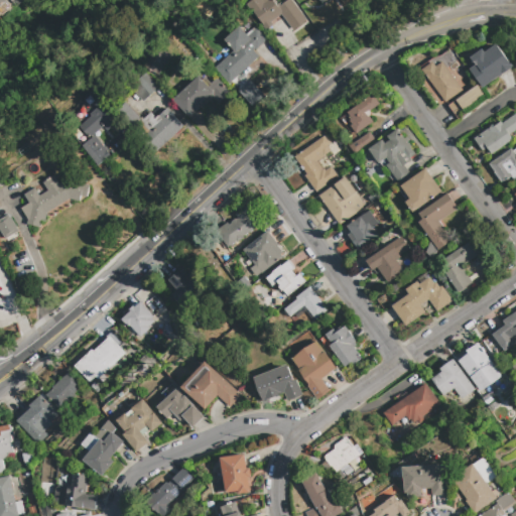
[(271,23),(273,25),(266,30),(246,5),(252,0),(271,0),(277,8),(287,0),(291,0),(306,20),(292,30),(280,15),(275,20),(271,23)]
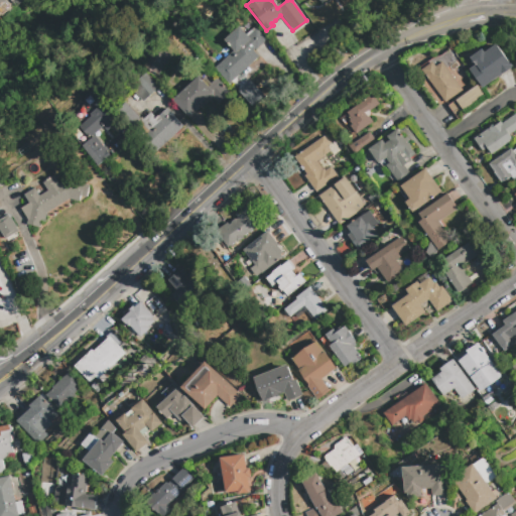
[(253,50),(260,57),(229,85),(215,69),(234,51),(224,40),(239,27),(248,36),(257,29),(267,40),(255,50),(255,49),(253,50)]
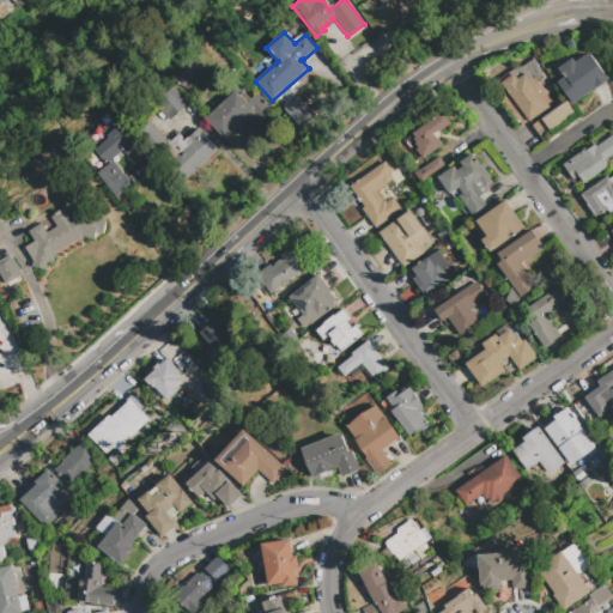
[(572,104),(557,83),(563,78),(557,70),(574,58),(576,61),(590,52),(608,79),(572,104)]
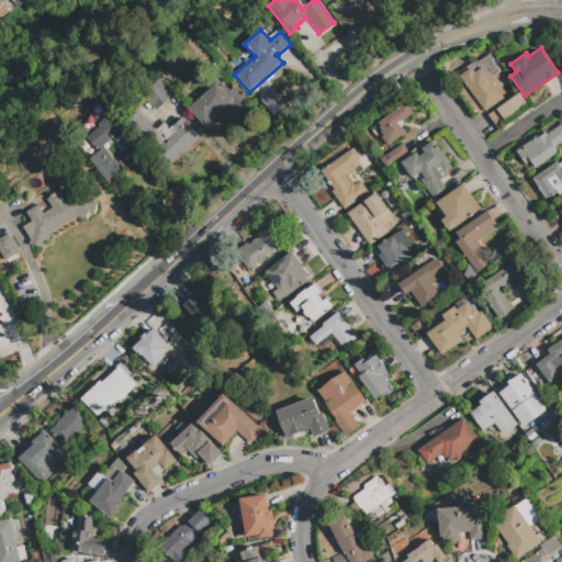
[(503,98),(484,111),(467,86),(468,85),(465,81),(464,82),(459,75),(471,67),(474,71),(482,67),(503,98)]
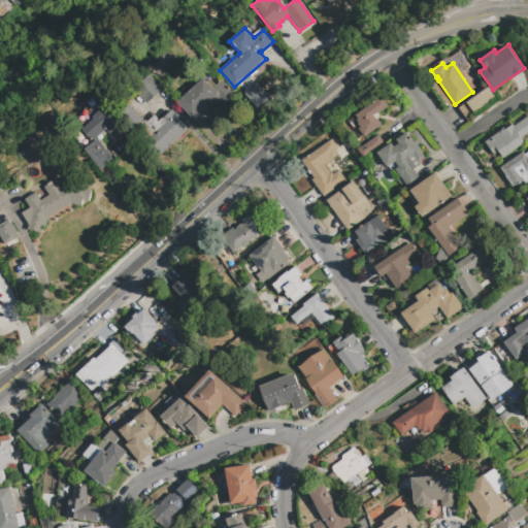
[(162,90),(154,97),(140,83),(147,75),(162,90)]
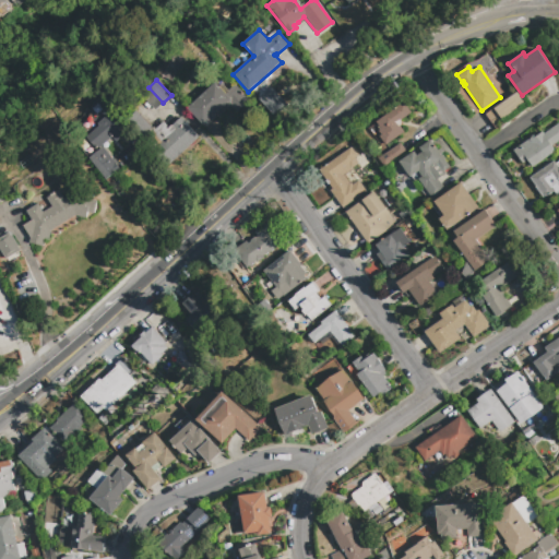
[(230,105),(219,116),(217,113),(215,115),(216,117),(205,127),(203,125),(202,126),(187,109),(216,83),(219,86),(222,84),(228,91),(235,85),(250,102),(237,113),(230,105)]
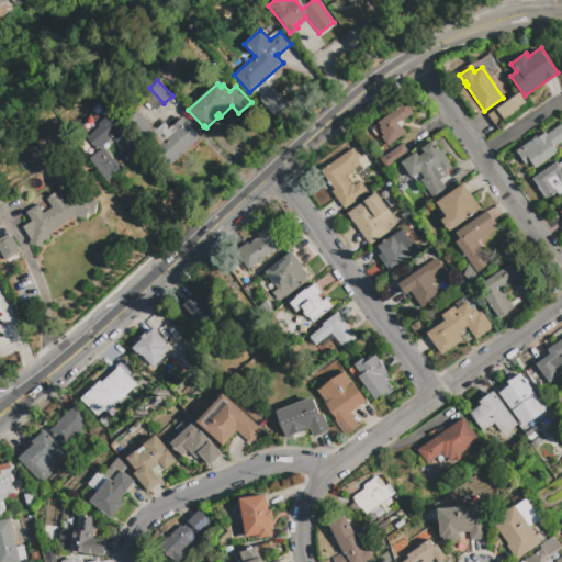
[(258,99),(273,116),(287,104),(271,88),(258,99)]
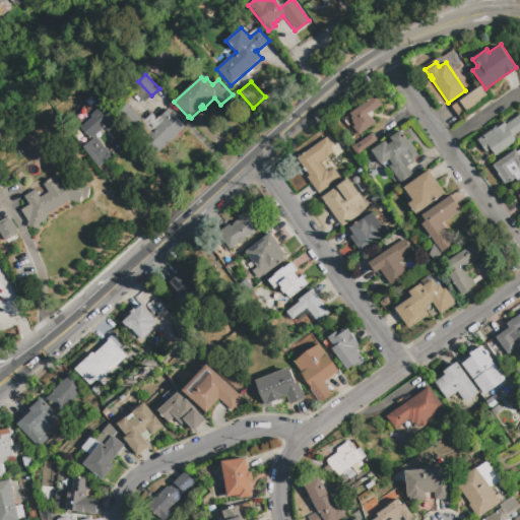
[(452,106),(480,85),(489,96),(460,117),(452,106)]
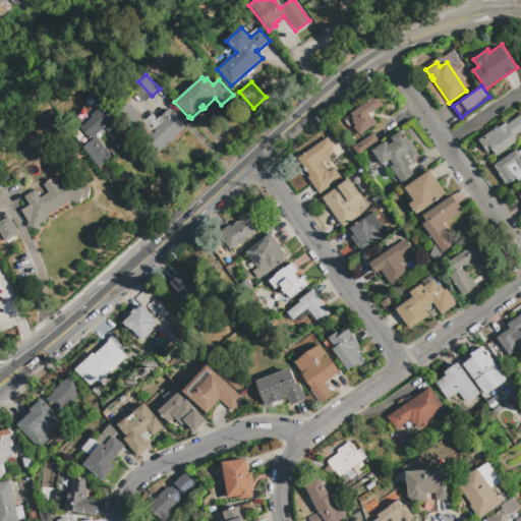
[(377,95),(384,105),(374,111),(373,110),(367,114),(370,118),(372,117),(377,123),(358,135),(352,127),(354,126),(351,121),(353,120),(351,118),(353,117),(350,113),(377,95)]
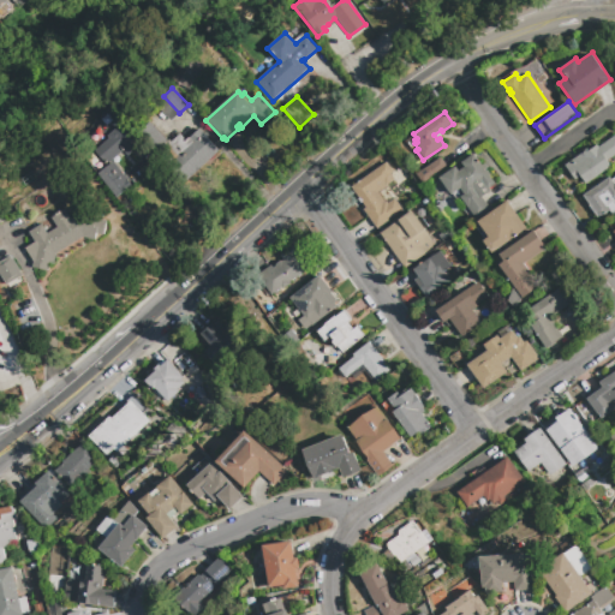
[(107,137),(124,123),(137,139),(136,139),(141,144),(127,156),(123,151),(109,163),(105,160),(102,161),(94,151),(108,139),(107,137)]
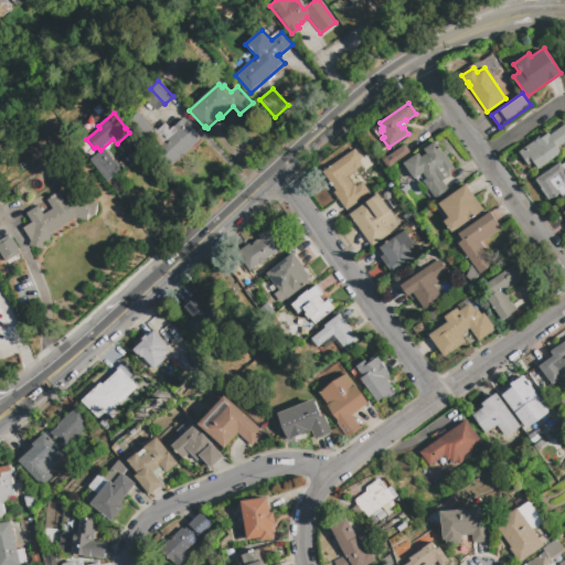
[(182,119),(201,139),(171,164),(153,145),(156,142),(149,136),(155,129),(157,131),(164,124),(170,130),(182,119)]
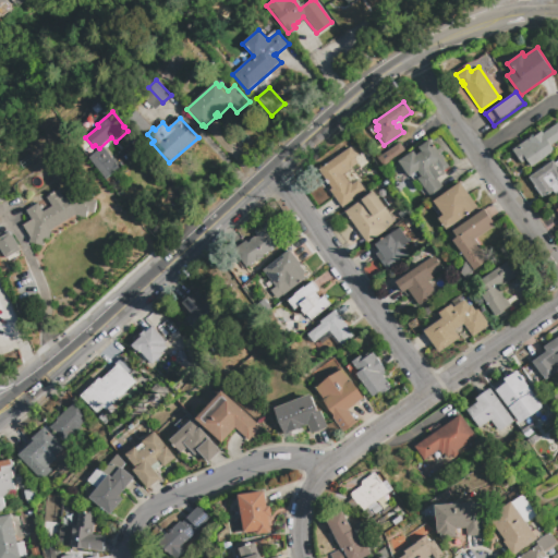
[(512,149),(541,131),(542,133),(557,122),(557,141),(550,146),(554,150),(530,166),(526,160),(521,164),(512,149)]
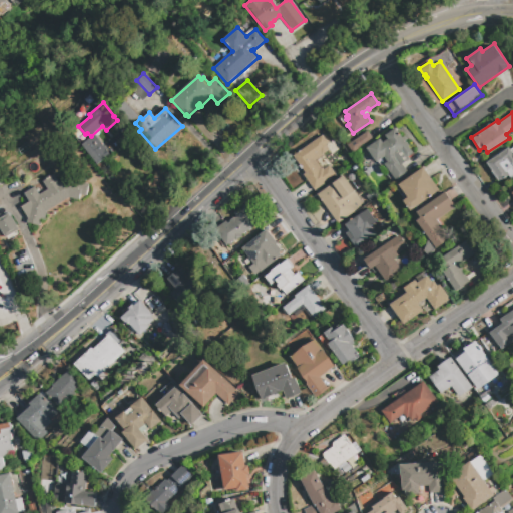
[(383,164),(386,161),(383,157),(376,162),(366,148),(379,138),(382,143),(386,139),(383,135),(394,127),(400,135),(400,134),(403,137),(404,136),(407,140),(405,141),(409,146),(408,147),(413,153),(408,157),(409,159),(402,164),(409,174),(396,184),(393,180),(394,179),(383,164)]
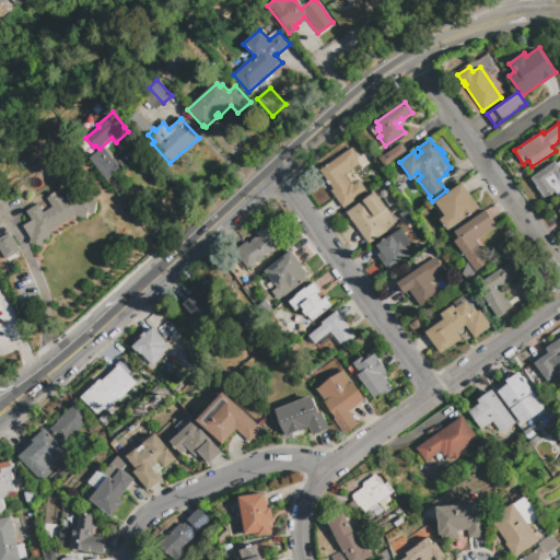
[(365,191),(342,208),(330,190),(331,188),(329,184),(328,185),(318,171),(359,142),(369,158),(345,175),(351,186),(358,181),(365,191)]
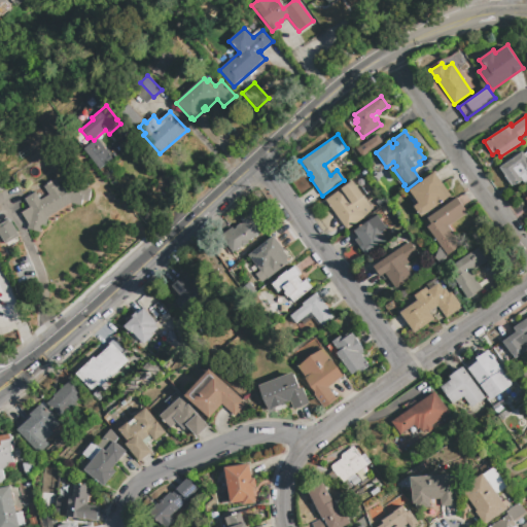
[(356,149),(377,135),(382,143),(361,156),(356,149)]
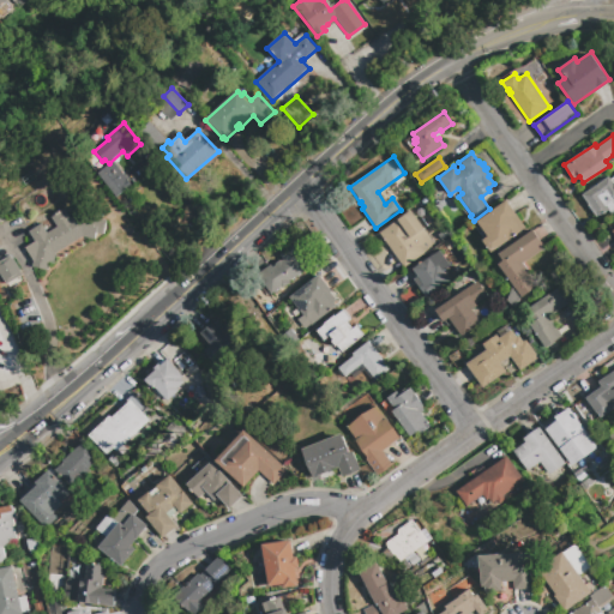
[(113,162),(133,188),(118,200),(97,174),(113,162)]
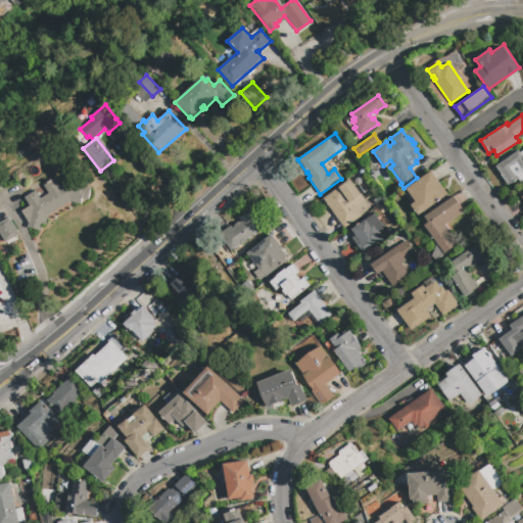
[(522,182),(512,190),(495,167),(517,150),(519,153),(522,150),(522,182)]
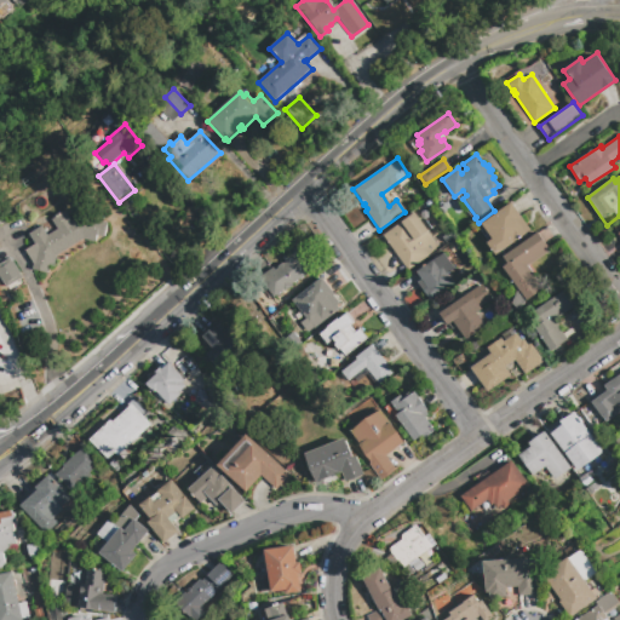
[(530,230),(498,252),(497,253),(495,253),(493,252),(492,251),(491,250),(486,242),(491,239),(481,224),(512,202),(530,230)]
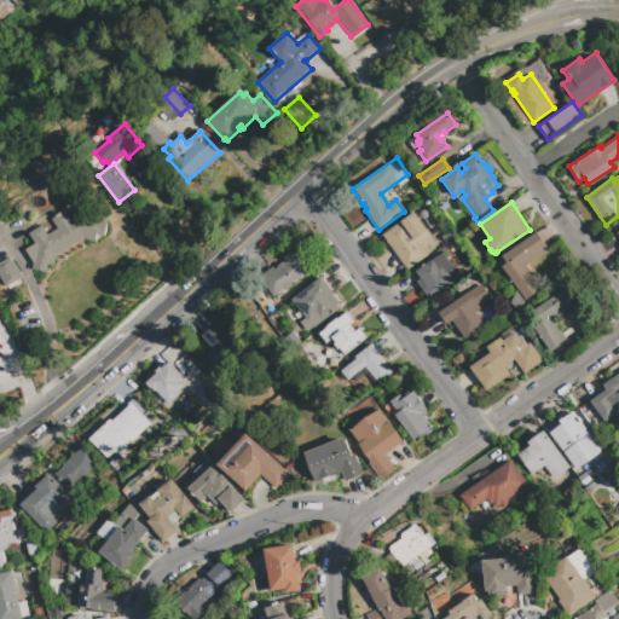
[(108,221),(105,236),(98,235),(97,241),(84,239),(56,255),(55,266),(48,266),(47,272),(32,270),(33,264),(23,248),(34,241),(29,233),(65,212),(70,221),(88,212),(92,219),(108,221)]
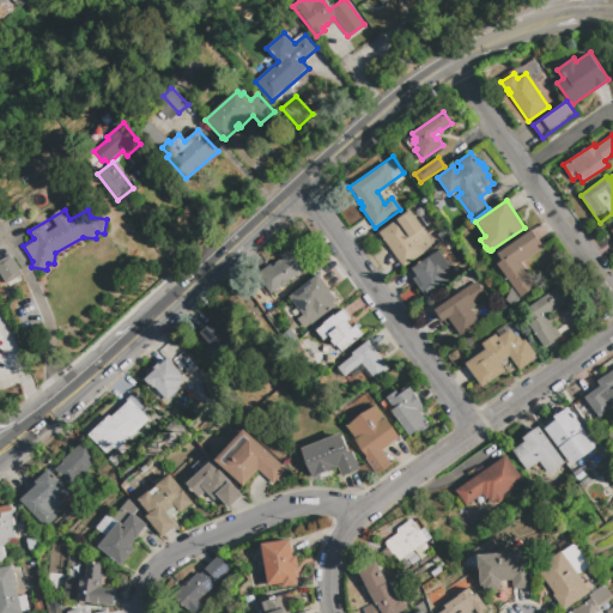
[(377,232),(412,210),(425,229),(422,230),(432,246),(401,267),(377,232)]
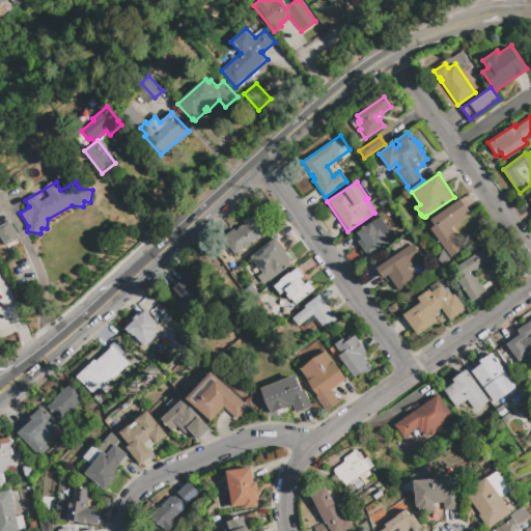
[(442,267),(437,260),(443,248),(429,229),(435,226),(430,220),(460,199),(471,214),(451,227),(465,248),(449,258),(442,267)]
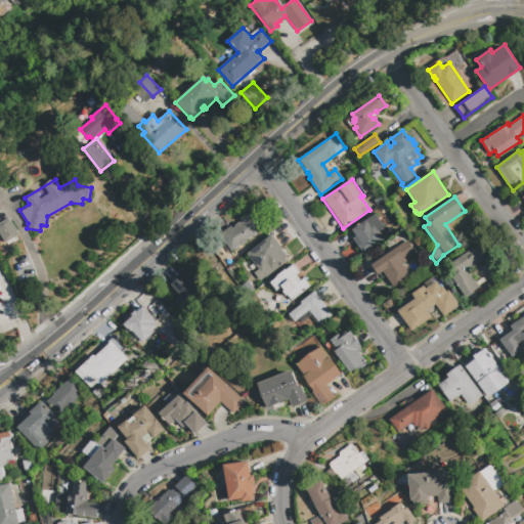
[(0,234),(0,198),(4,208),(19,233),(17,233),(22,239),(8,248),(0,234)]
